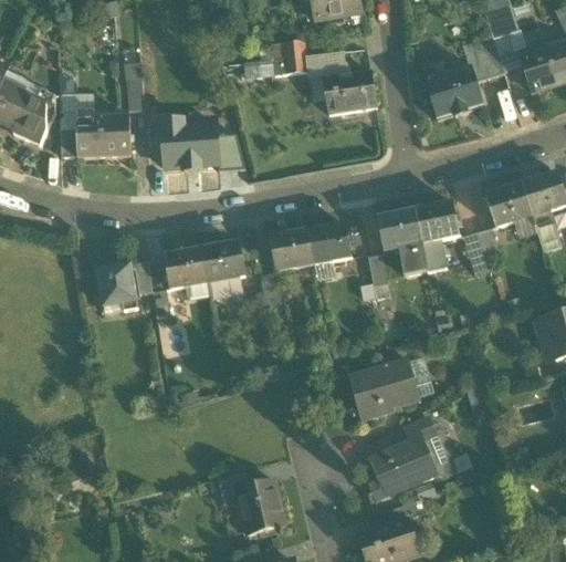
[(313,0),(316,18),(362,10),(360,0),(313,0)]
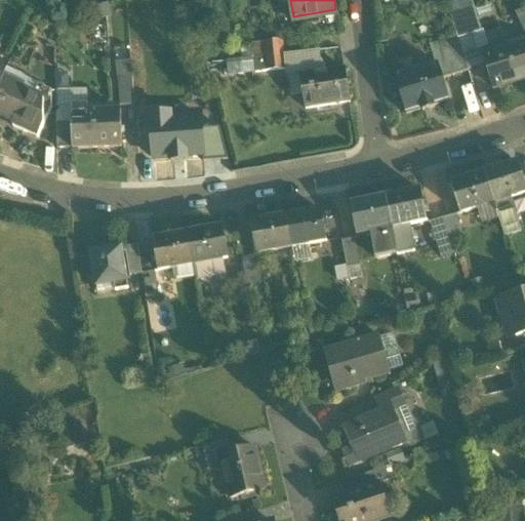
[(451,13),(458,34),(476,28),(481,27),(471,0),(447,0),(451,13)]
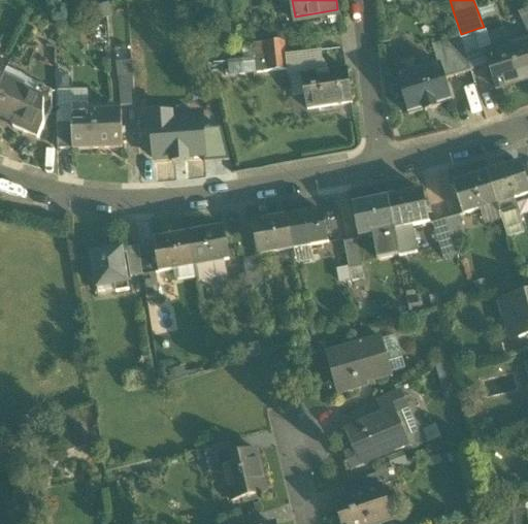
[(492,43),(494,51),(510,45),(503,25),(488,30),(492,43)]
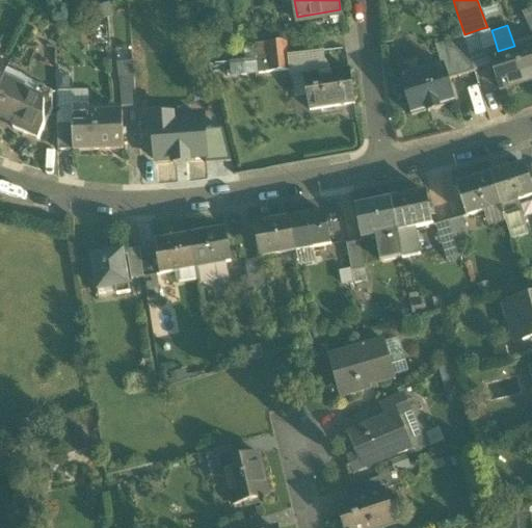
[(489,26),(487,27),(482,28),(488,46),(496,44),(491,30),(489,26)]
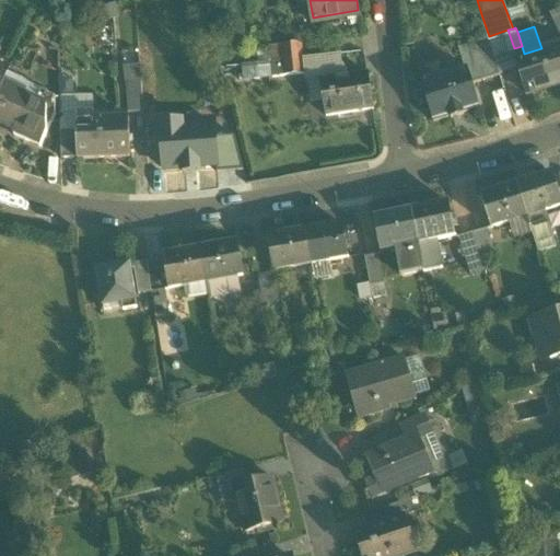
[(514,48),(508,30),(489,36),(500,71),(520,65),(516,57),(514,48)]
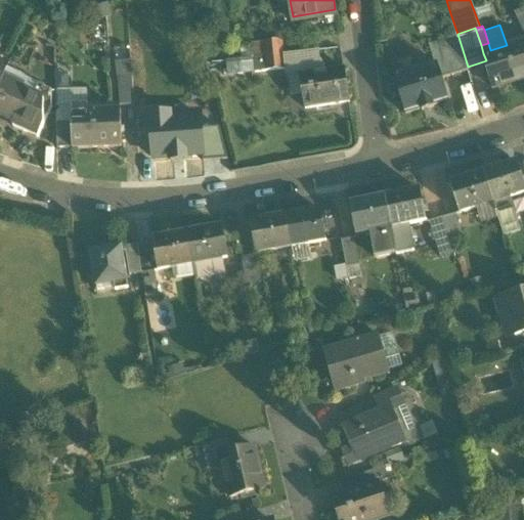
[(400,93),(405,112),(422,106),(422,109),(434,104),(434,102),(449,97),(442,75),(468,67),(457,34),(429,42),(435,61),(394,74),(394,76),(387,79),(392,96),(400,93)]
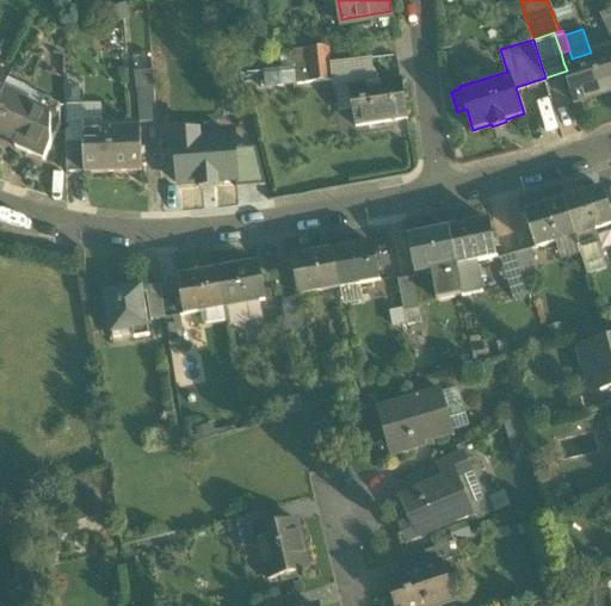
[(300,47),(301,62),(333,60),(331,43),(300,47)]
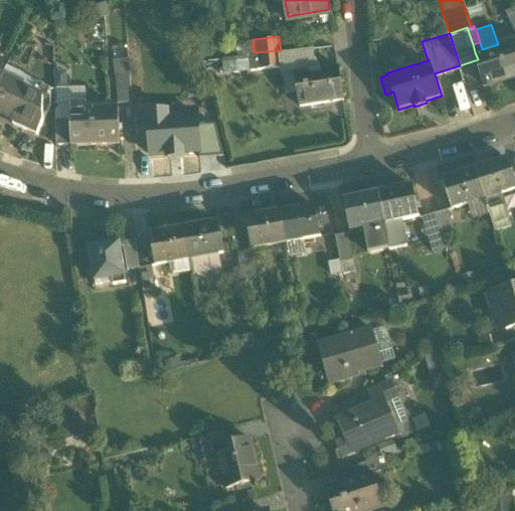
[(514,38),(498,44),(482,49),(475,52),(478,59),(486,83),(508,75),(514,72),(514,38)]
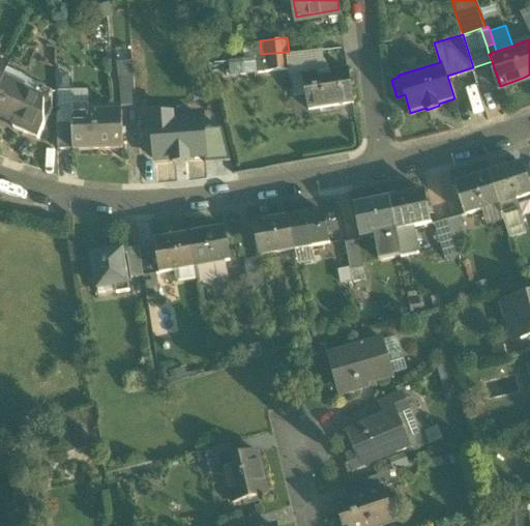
[(288,76),(289,77),(305,74),(329,69),(324,58),(324,48),(289,52),(290,66),(288,66),(288,76)]
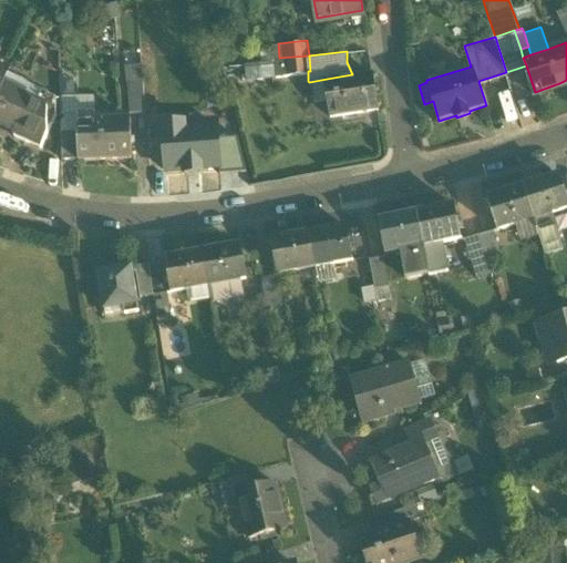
[(310,71),(309,55),(279,58),(277,59),(278,74),(308,71),(310,71)]
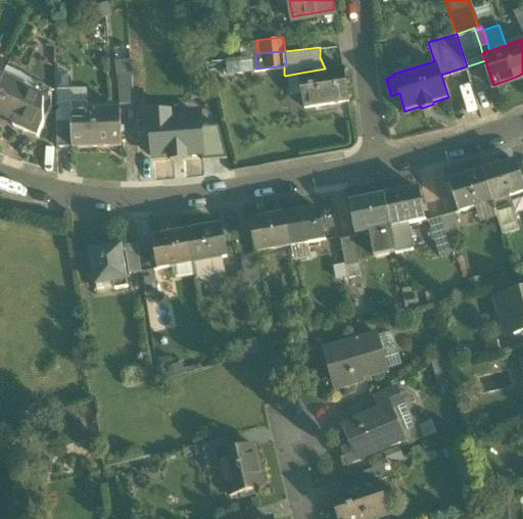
[(256,68),(255,54),(225,57),(227,72),(256,68)]
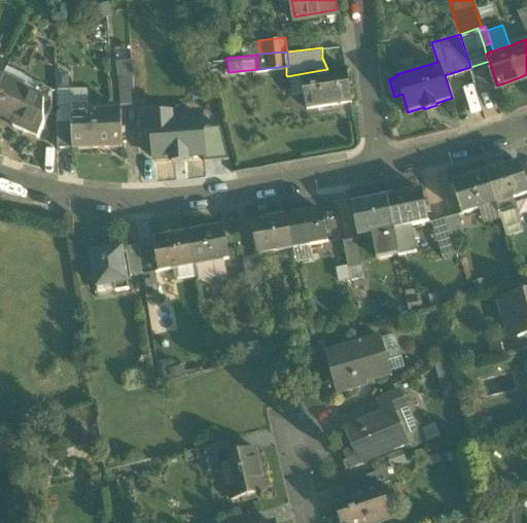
[(117,73),(134,72),(133,58),(116,59),(117,73)]
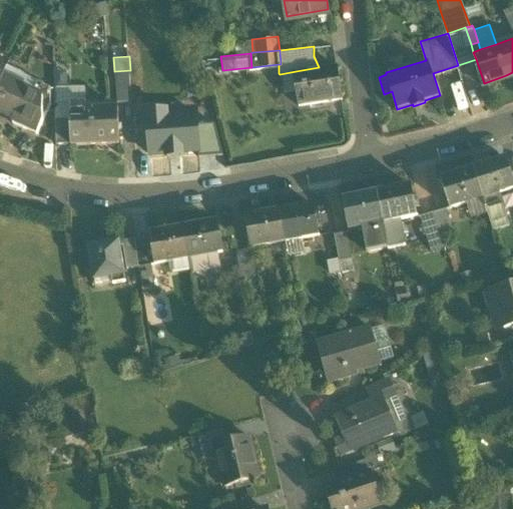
[(299,88),(301,102),(341,95),(336,64),(319,67),(296,71),(299,88)]
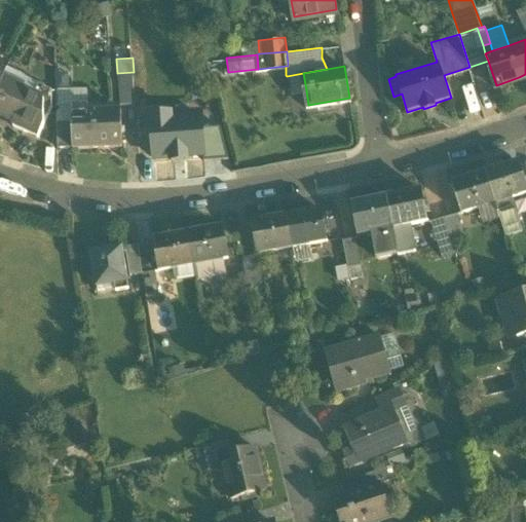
[(55,68),(57,109),(72,109),(72,104),(87,104),(87,85),(70,86),(69,68),(55,68)]
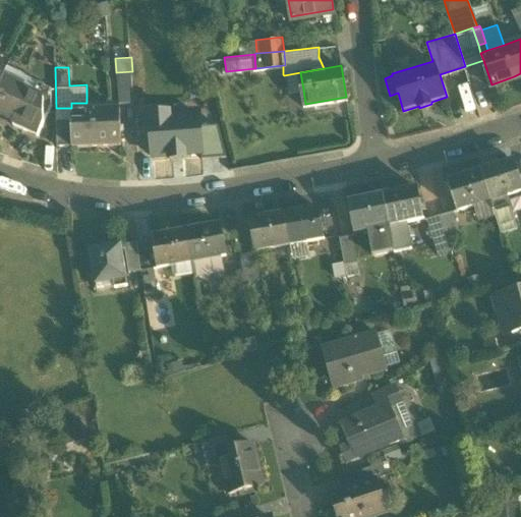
[(12,69),(7,79),(34,92),(38,81),(12,69)]
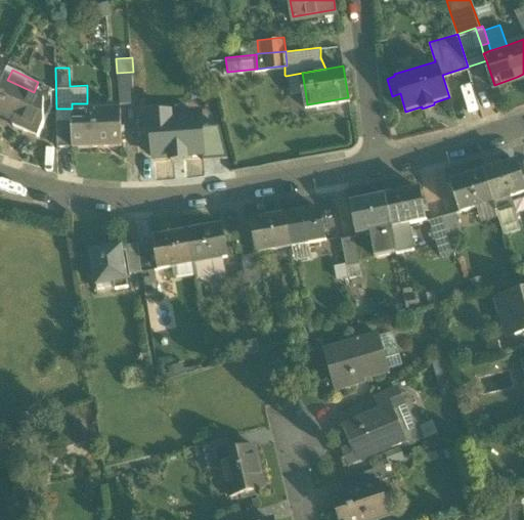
[(117,73),(119,102),(135,101),(133,72),(117,73)]
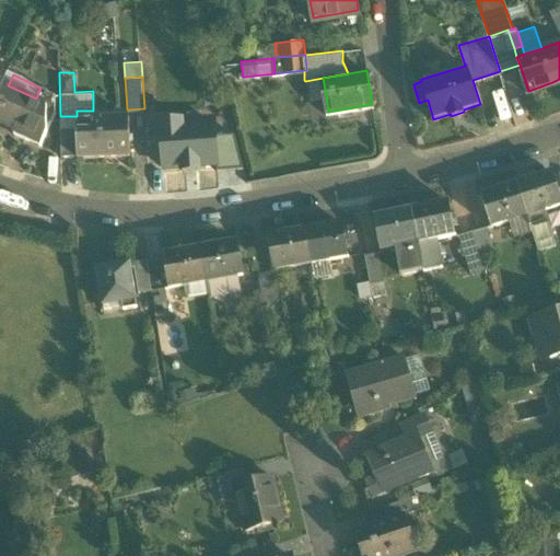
[(326,96),(323,78),(305,81),(308,100),(326,96)]
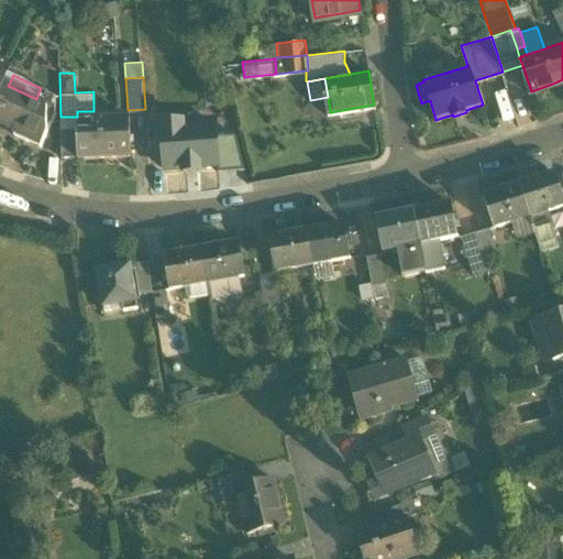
[(8,86),(0,81),(0,120),(15,128),(13,132),(41,145),(56,112),(55,95),(41,88),(36,99),(8,86)]
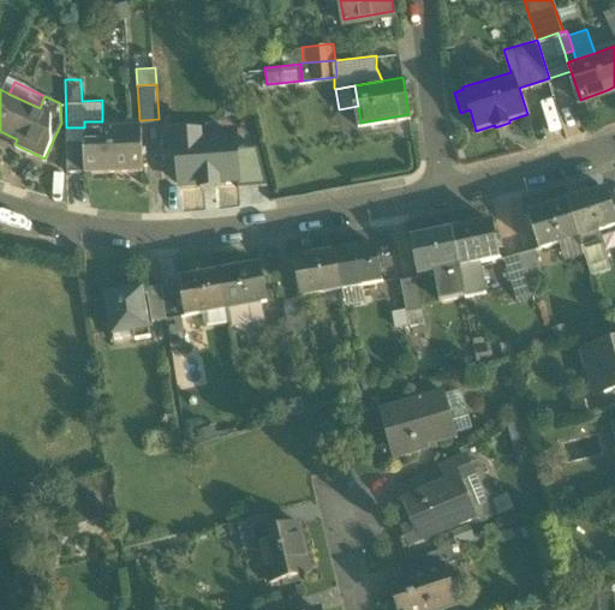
[(84,127),(85,169),(143,168),(142,126),(120,127),(120,120),(102,121),(84,121),(84,127)]
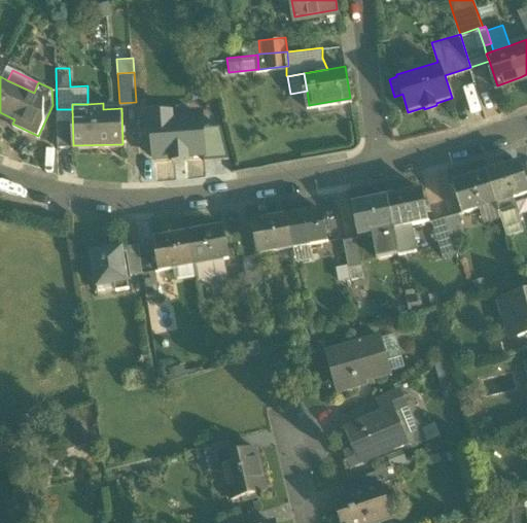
[(57,109),(58,146),(73,145),(72,109),(57,109)]
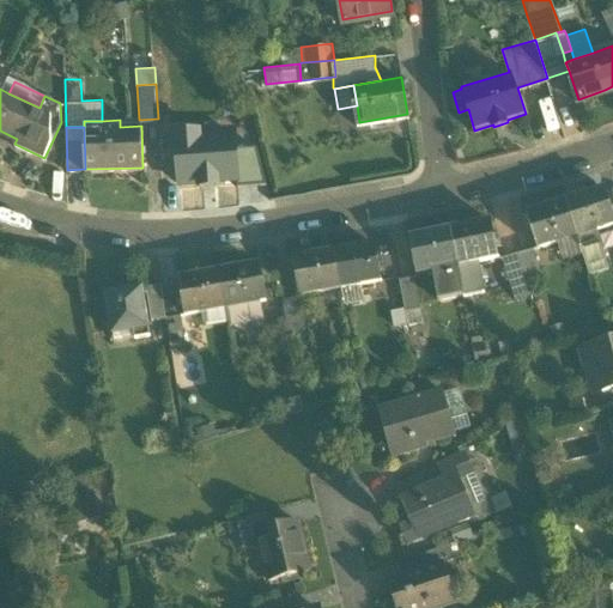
[(177,146),(180,181),(199,180),(199,183),(218,182),(218,178),(237,177),(238,177),(236,146),(235,133),(200,135),(199,127),(176,128),(177,146)]
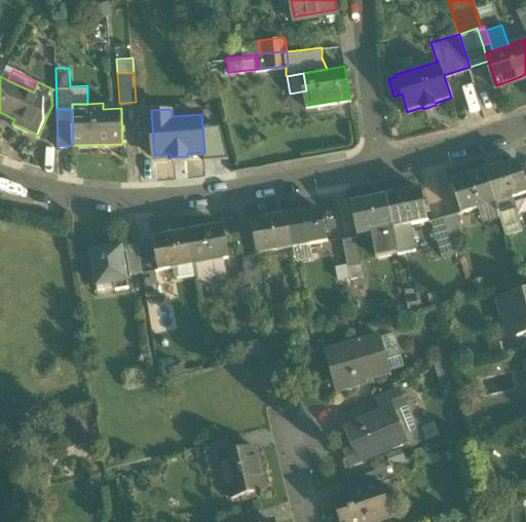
[(220,124),(202,125),(204,152),(203,152),(203,158),(228,156),(220,124)]
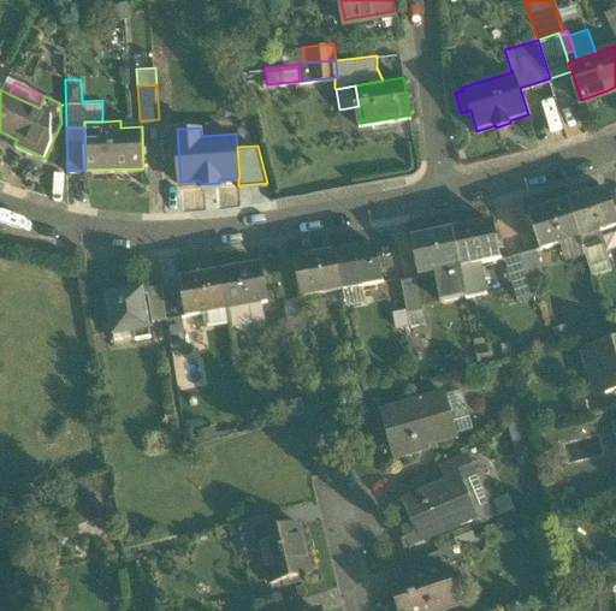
[(164,183),(181,182),(178,147),(161,148),(164,183)]
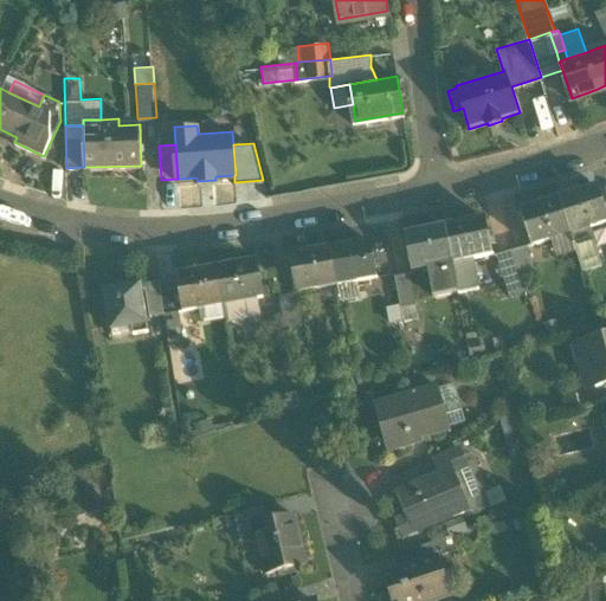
[(605,213),(597,186),(560,198),(571,231),(573,241),(591,236),(587,225),(605,219),(605,213)]
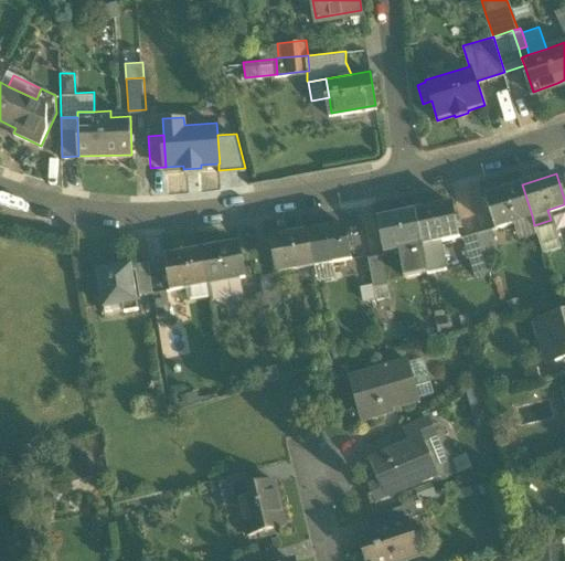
[(513,221),(532,215),(522,184),(487,196),(497,226),(513,221)]
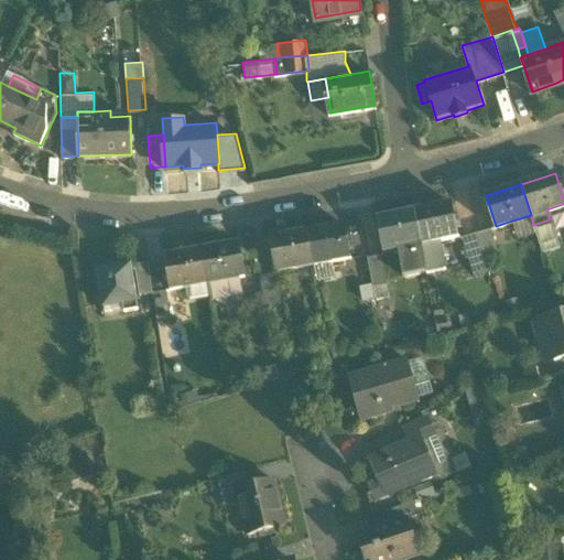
[(452,202),(414,210),(425,270),(445,266),(440,237),(458,234),(452,202)]
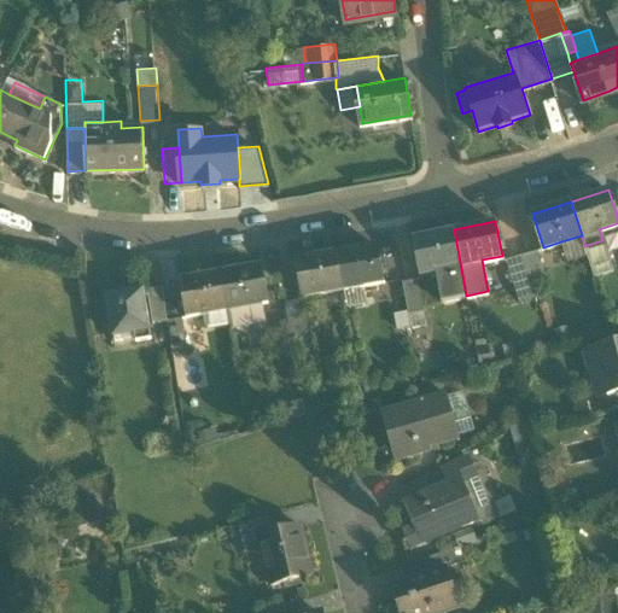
[(443,301),(466,296),(454,229),(414,237),(421,273),(437,269),(443,301)]
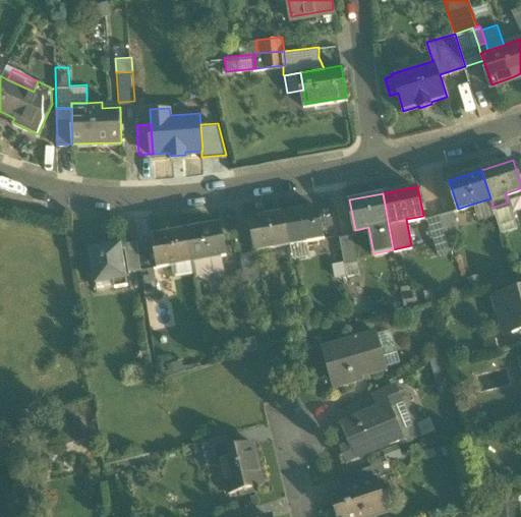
[(478,219),(495,213),(493,208),(490,198),(473,204),(478,219)]
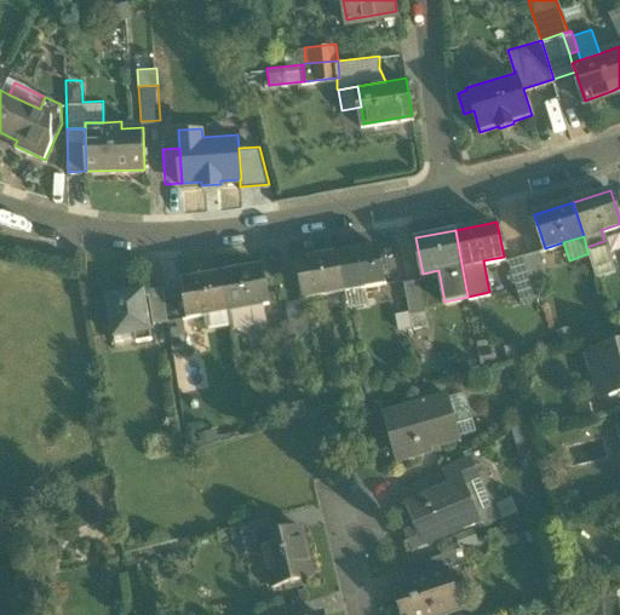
[(607,241),(604,241),(586,247),(589,253),(596,275),(616,269),(607,241)]
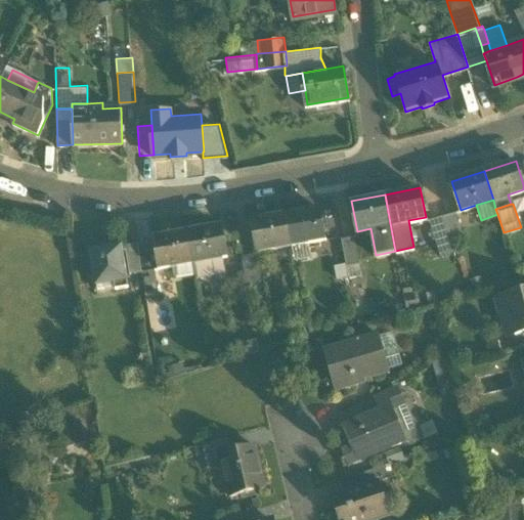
[(320,207),(286,213),(291,243),(309,240),(325,236),(320,207)]
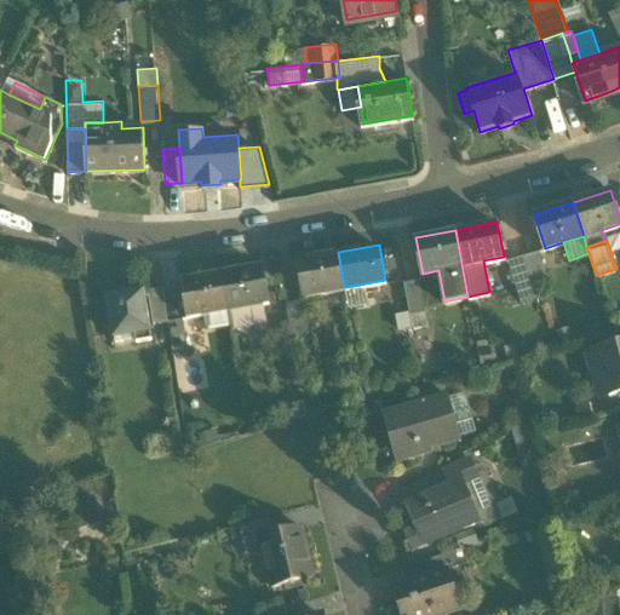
[(540,248),(524,254),(534,283),(537,283),(550,279),(540,248)]
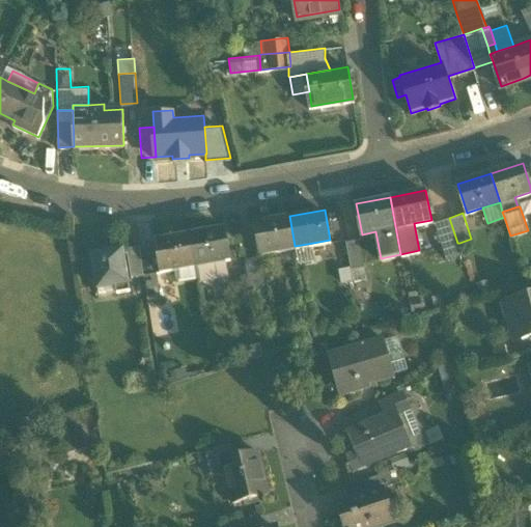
[(260,252),(295,246),(289,216),(255,222),(260,252)]
